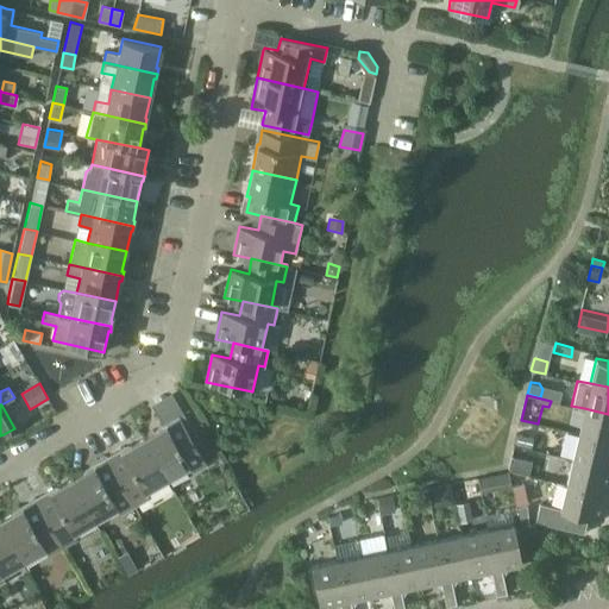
[(608,414),(584,408),(578,434),(608,440),(608,414)]
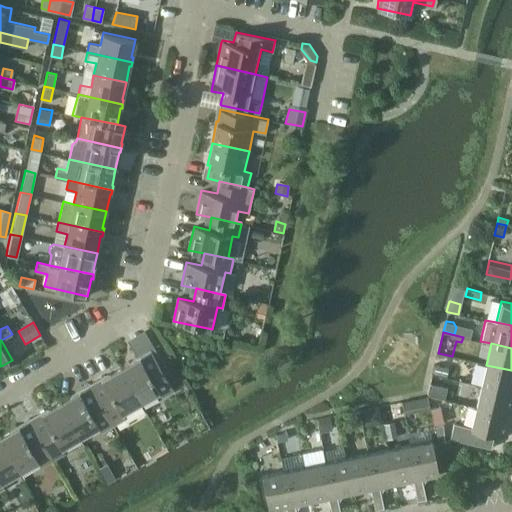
[(140,358),(121,369),(140,401),(158,391),(161,396),(173,389),(152,352),(140,358)]
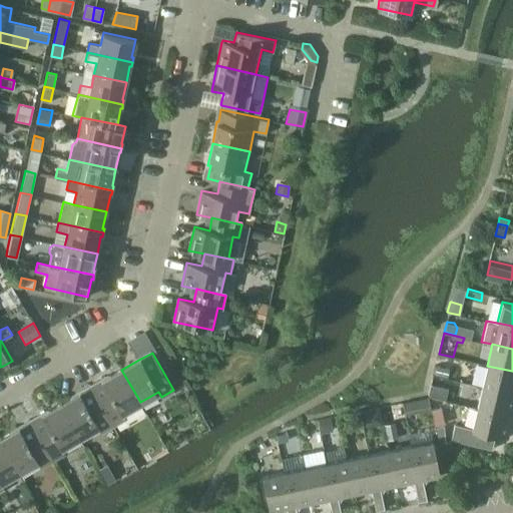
[(477,363),(475,371),(485,374),(482,387),(512,394),(512,371),(487,366),(477,363)]
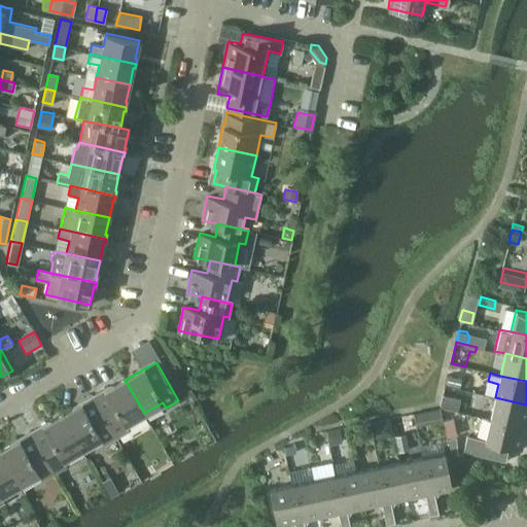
[(448,374),(446,385),(463,389),(465,377),(448,374)]
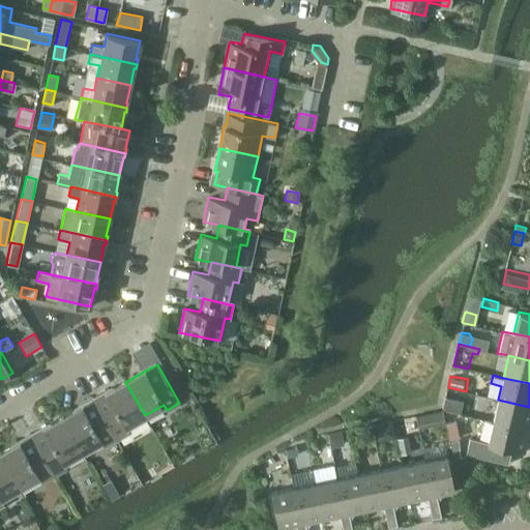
[(106,393),(93,401),(115,440),(129,432),(126,427),(145,415),(125,382),(106,393)]
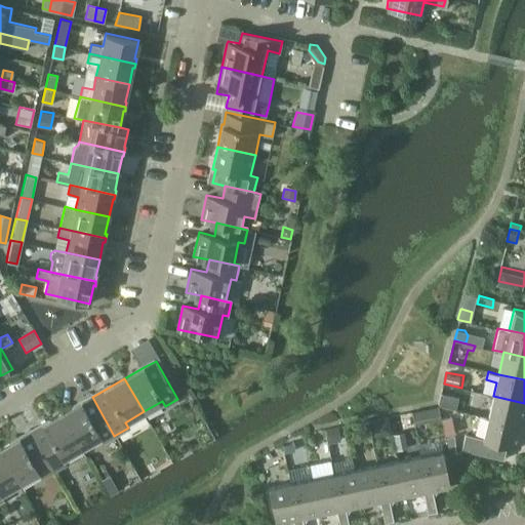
[(524,403),(493,396),(488,417),(524,427),(524,421),(524,420),(524,403)]
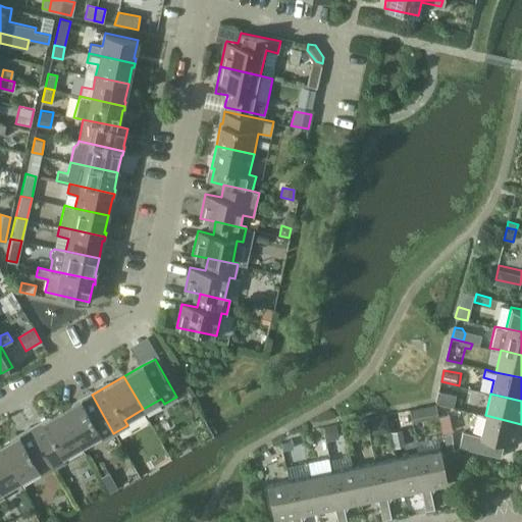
[(82,401),(60,413),(80,446),(97,435),(100,441),(113,433),(92,395),(82,401)]
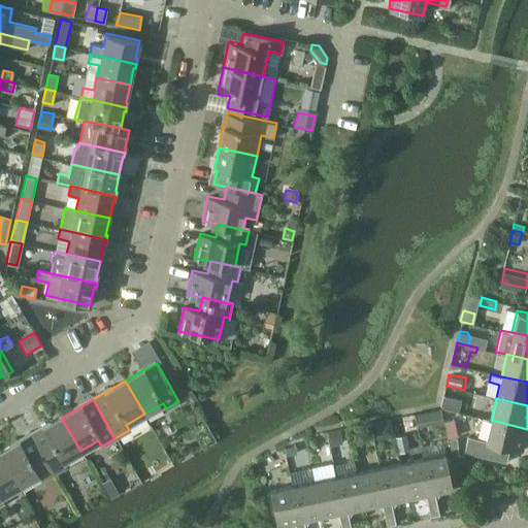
[(423,413),(414,414),(416,426),(426,424),(423,413)]
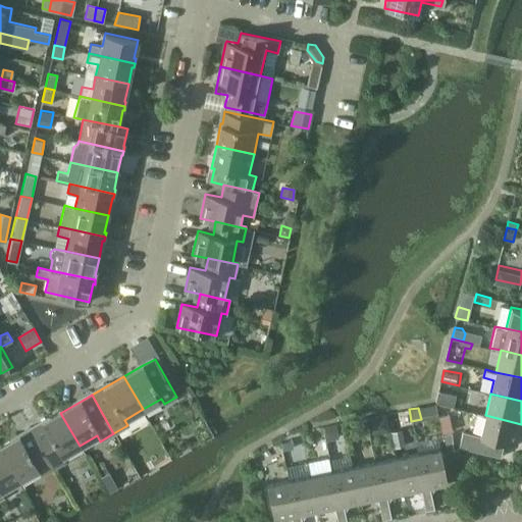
[(43,423),(32,429),(53,468),(65,461),(62,456),(80,446),(60,413),(43,423)]
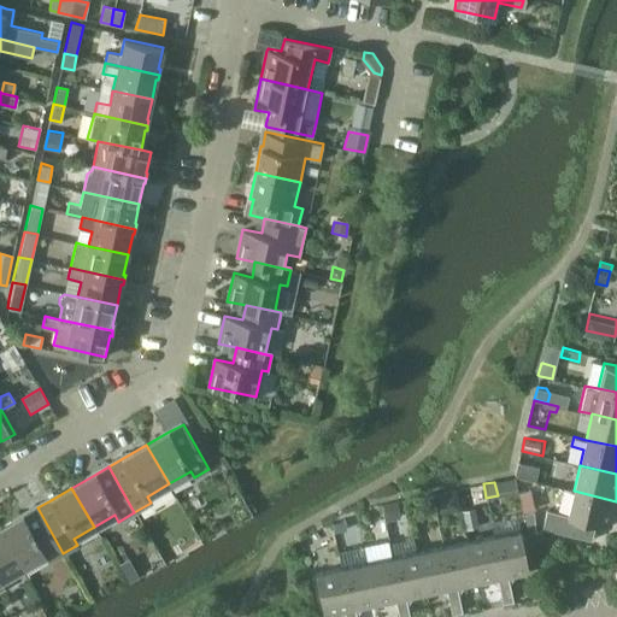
[(545,511),(541,528),(592,540),(595,523),(610,527),(615,506),(616,506),(616,494),(616,495),(616,501),(574,491),(566,517),(545,511)]
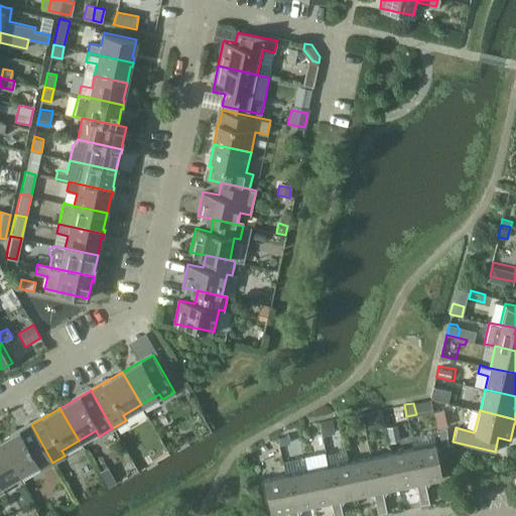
[(200,415),(191,419),(198,430),(206,425),(203,421),(200,415)]
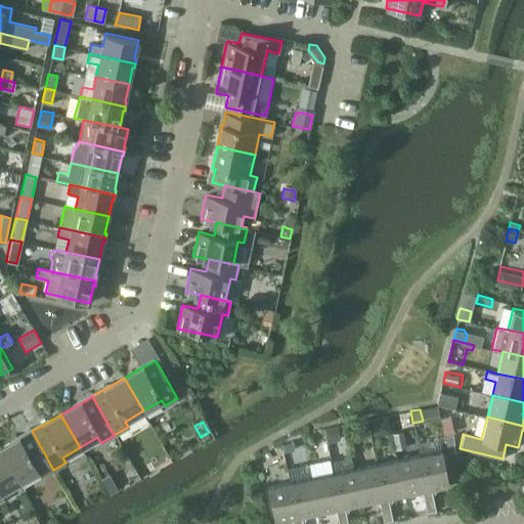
[(337,426),(324,429),(328,442),(340,439),(337,426)]
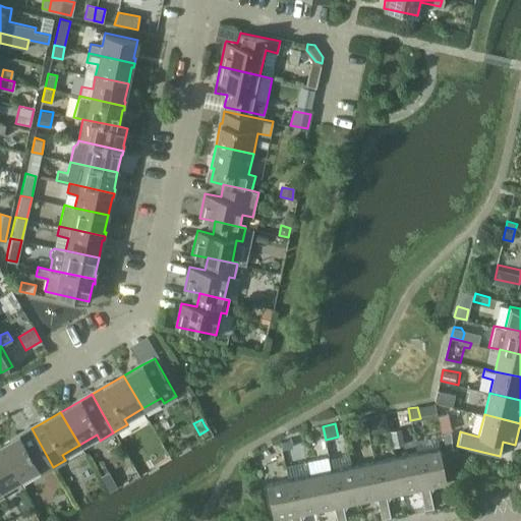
[(41,474),(53,467),(32,428),(20,436),(0,447),(19,479),(38,468),(41,474)]
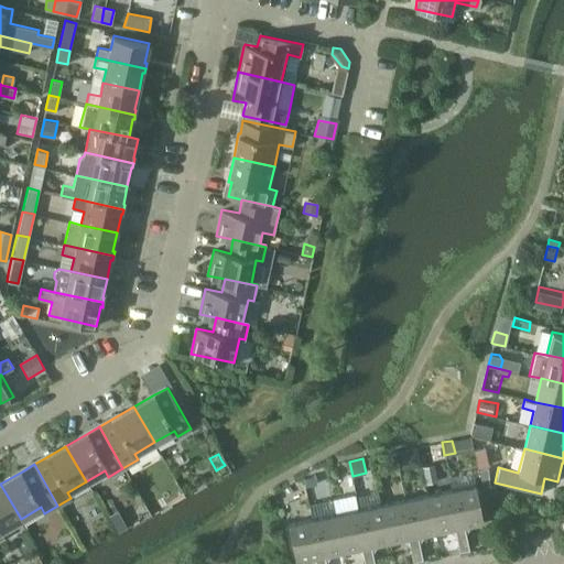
[(434,465),(423,467),(426,484),(437,481),(434,465)]
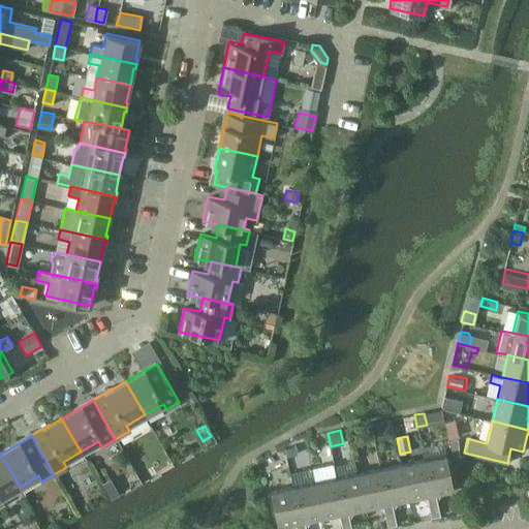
[(458,439),(449,440),(453,455),(459,456),(459,453),(458,439)]
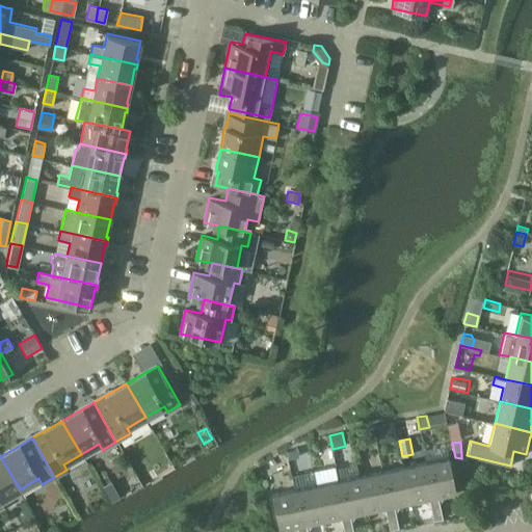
[(1,500),(20,489),(0,456),(0,455),(0,507),(3,505),(1,500)]
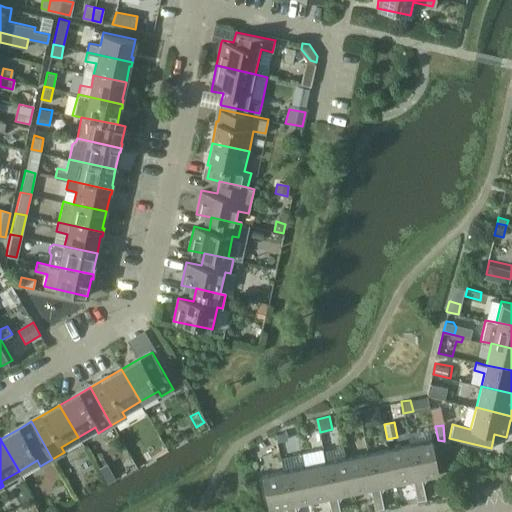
[(439,475),(432,440),(411,444),(418,479),(422,478),(439,475)]
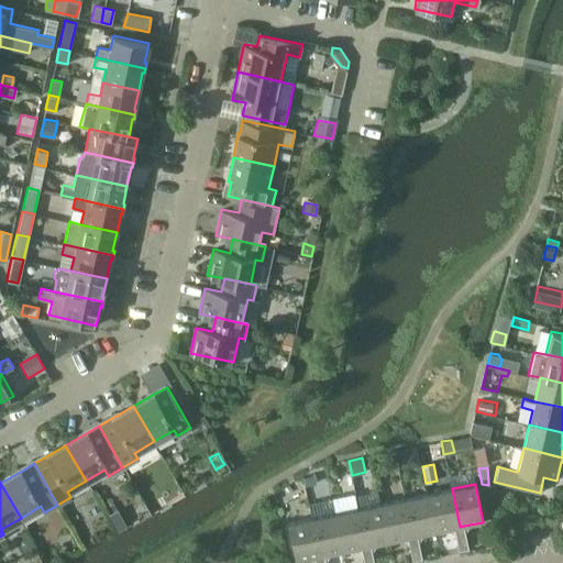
[(460,527),(452,488),(428,494),(437,532),(455,528),(457,539),(462,538),(467,537),(464,526),(460,527)]
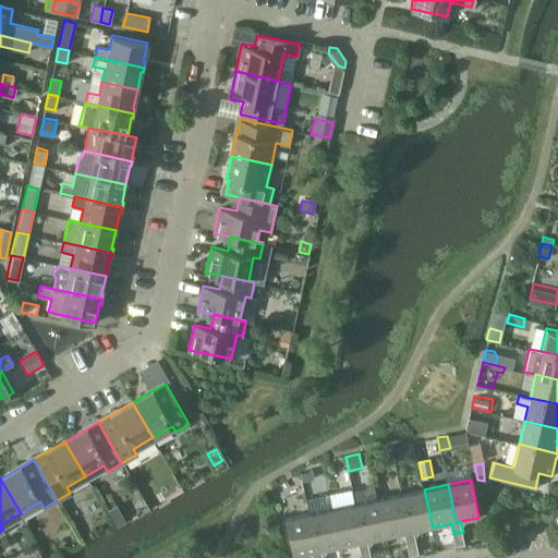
[(433,528),(424,489),(401,494),(409,532),(414,531),(433,528)]
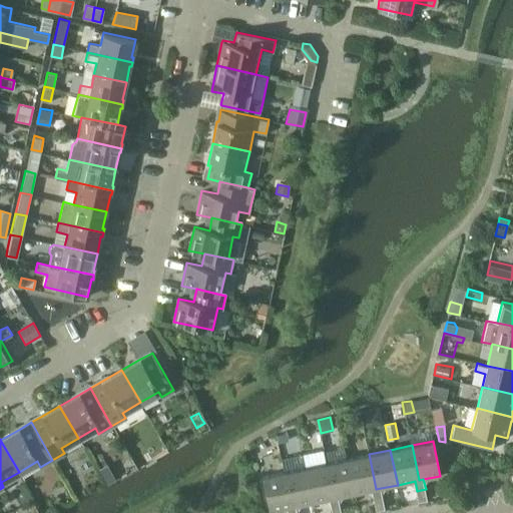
[(348,459),(355,494),(372,490),(374,500),(383,498),(381,488),(376,489),(369,454),(348,459)]
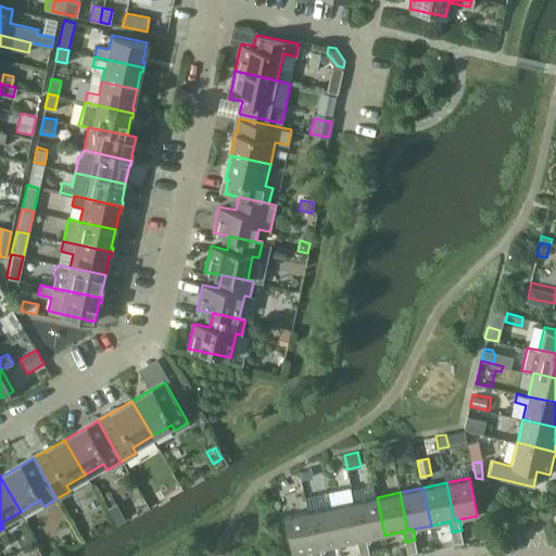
[(384,535),(377,497),(353,502),(362,540),(366,539),(384,535)]
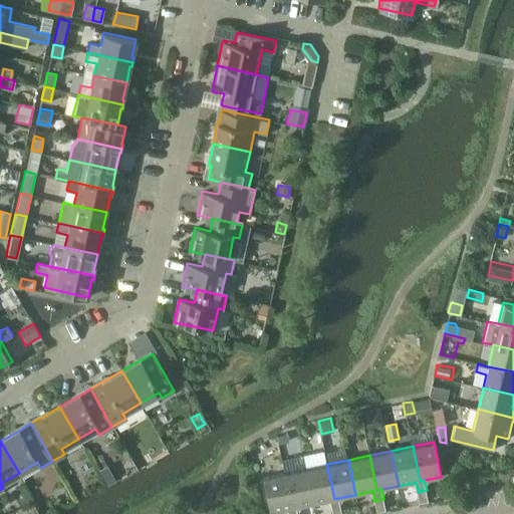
[(334,499),(326,464),(305,469),(312,504),(329,500),(331,510),(336,509),(340,508),(338,498),(334,499)]
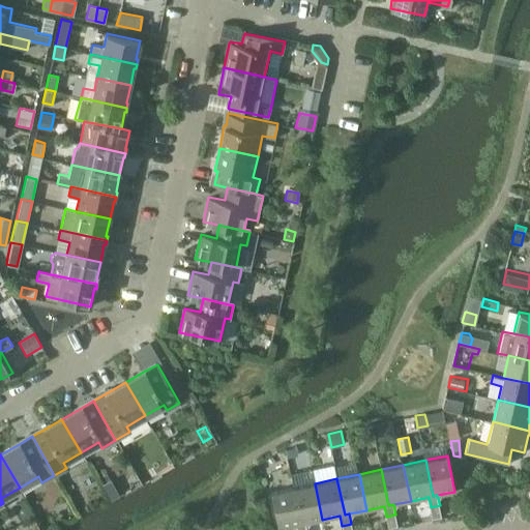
[(110,480),(101,484),(111,500),(119,496),(110,480)]
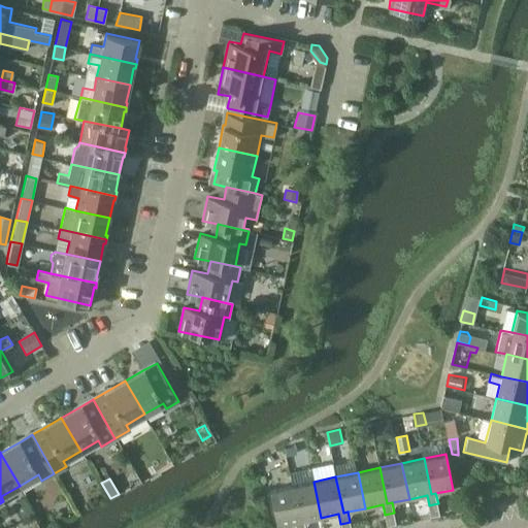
[(321,518),(314,482),(292,486),(299,522),(303,521),(321,518)]
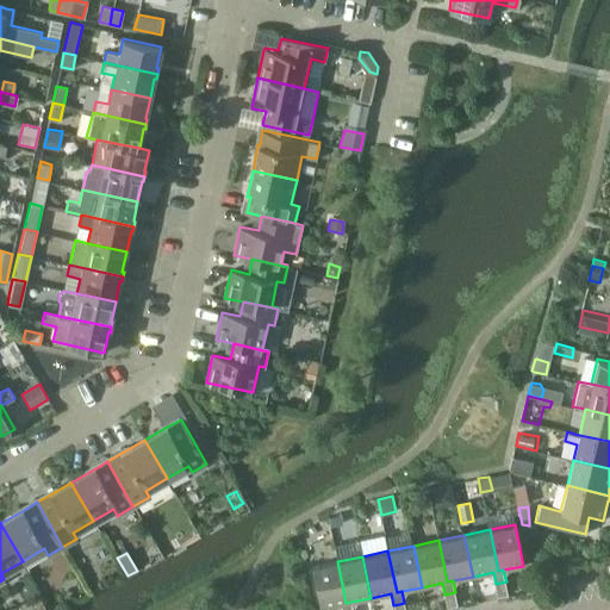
[(337,561),(312,566),(321,608),(341,604),(341,609),(352,609),(350,602),(346,603),(337,561)]
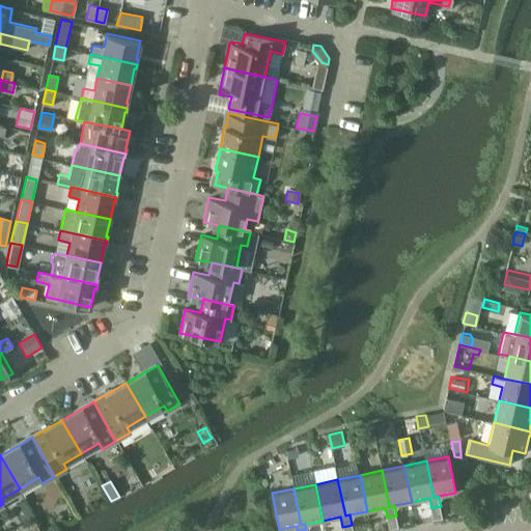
[(434,519),(439,518),(443,516),(441,506),(436,507),(431,508),(434,519)]
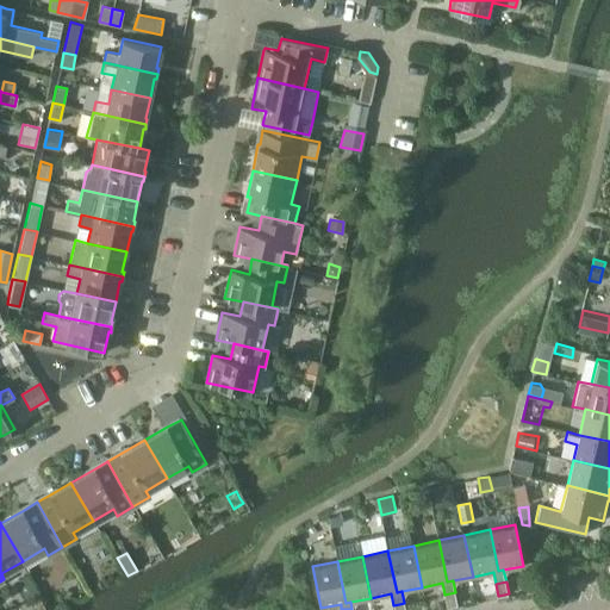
[(444,595),(447,607),(452,605),(458,604),(455,592),(444,595)]
